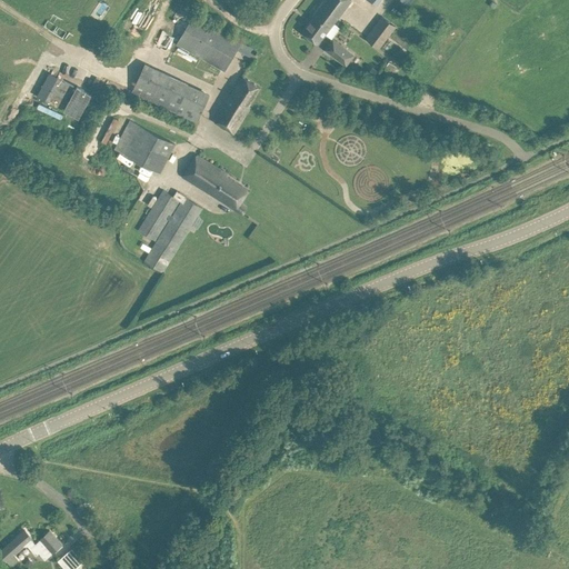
[(340,27),(333,22),(350,0),(325,0),(302,31),(318,42),(325,33),(331,38),(340,27)]
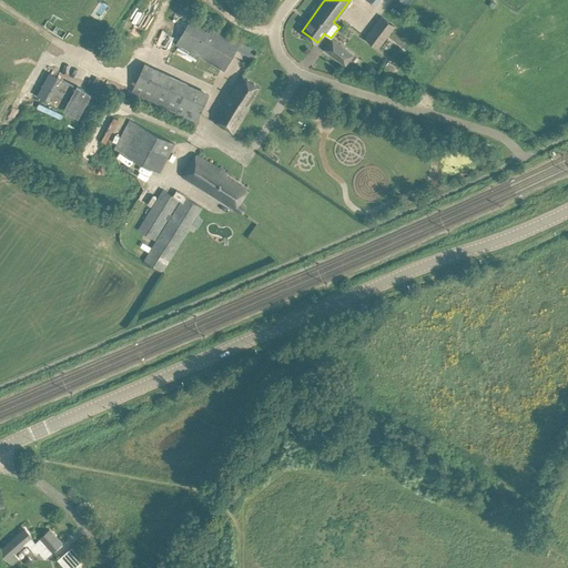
[(176,9),(163,32),(201,56),(201,57),(229,73),(242,51),(214,34),(213,36),(205,30),(206,27),(176,9)]
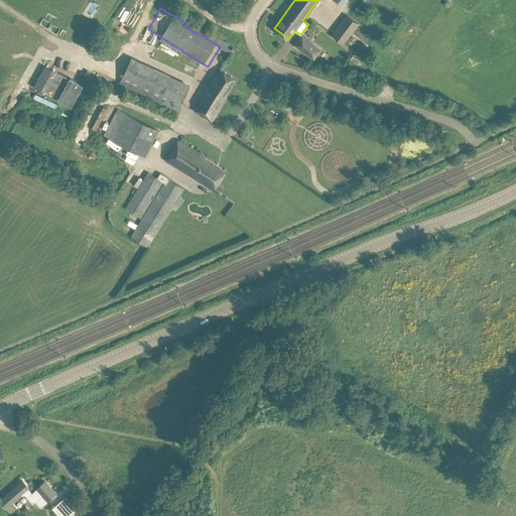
[(331,34),(344,44),(359,23),(347,14),(331,34)]
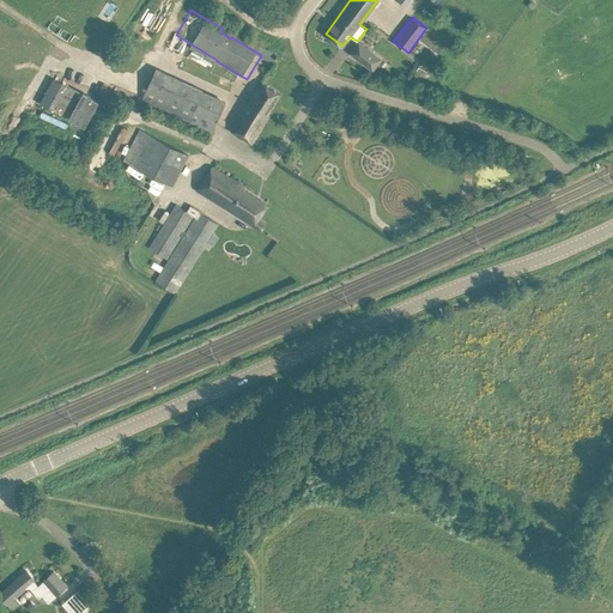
[(350,53),(372,70),(381,59),(359,42),(350,53)]
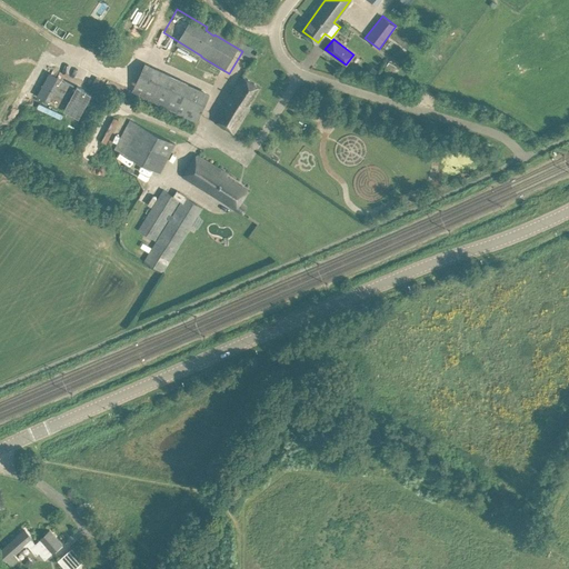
[(381,73),(389,78),(396,66),(389,61),(381,73)]
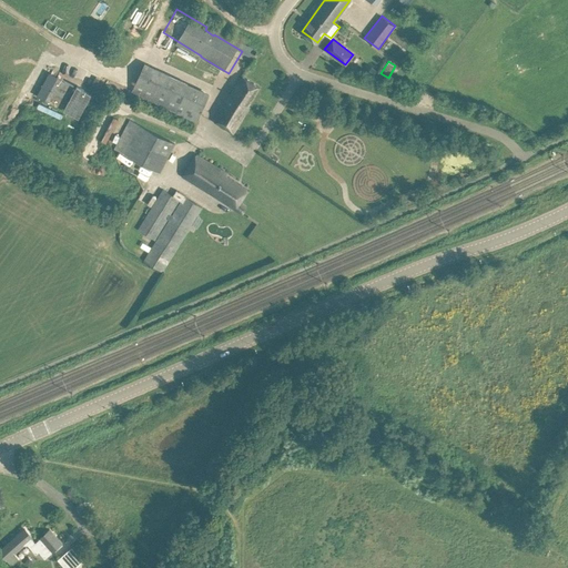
[(230,97),(229,95),(213,120),(233,133),(250,105),(249,105),(261,87),(242,75),(230,97)]
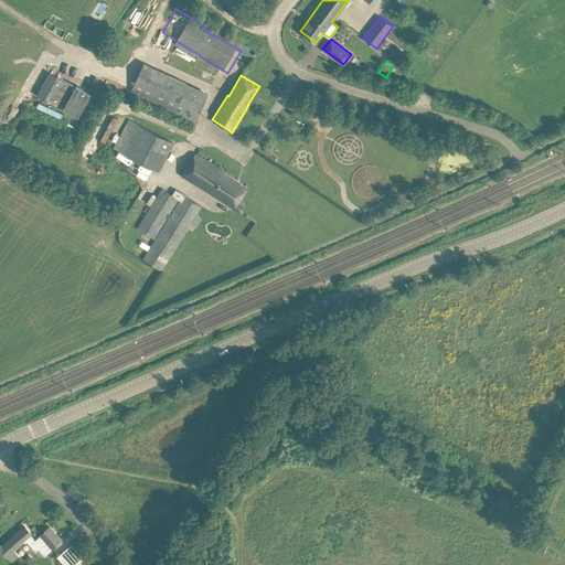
[(76,84),(74,88),(72,88),(74,86),(57,77),(45,99),(62,108),(71,91),(73,92),(63,108),(78,116),(92,92),(76,84)]
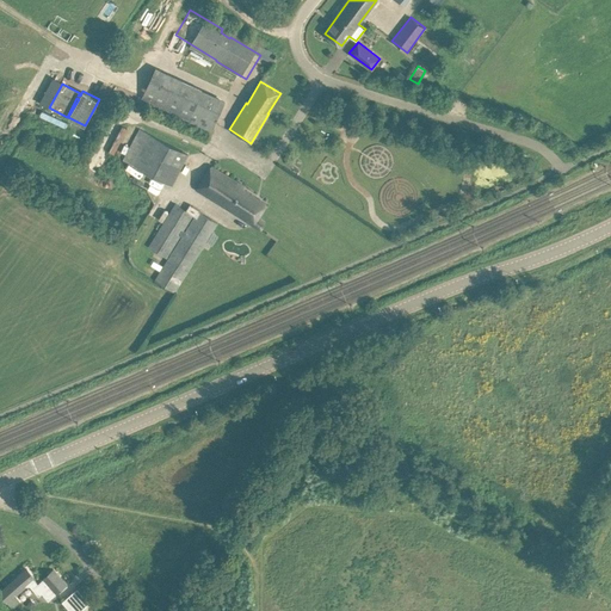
[(147,84),(139,103),(213,133),(220,113),(147,84)]
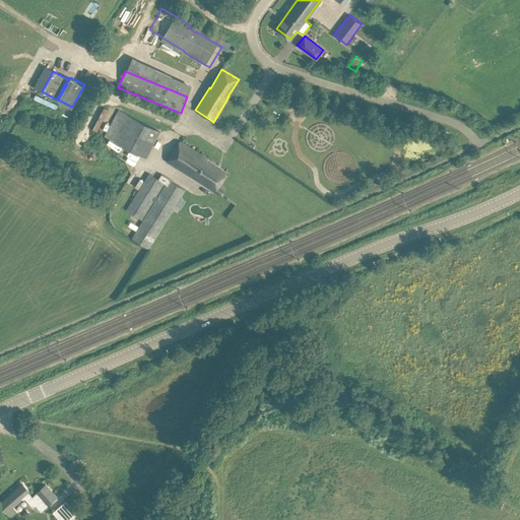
[(90,128),(95,130),(107,110),(102,108),(90,128)]
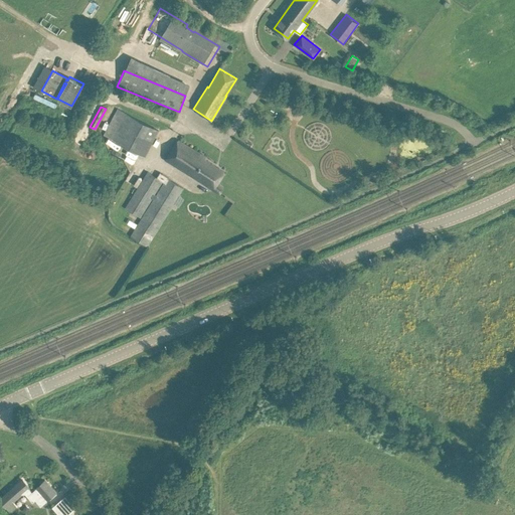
[(104,135),(145,156),(158,130),(118,109),(104,135)]
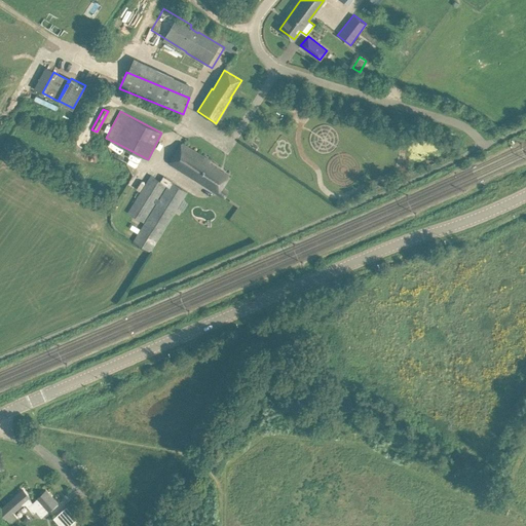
[(210,161),(211,160),(182,143),(168,162),(194,178),(224,197),(228,191),(221,187),(229,175),(210,161)]
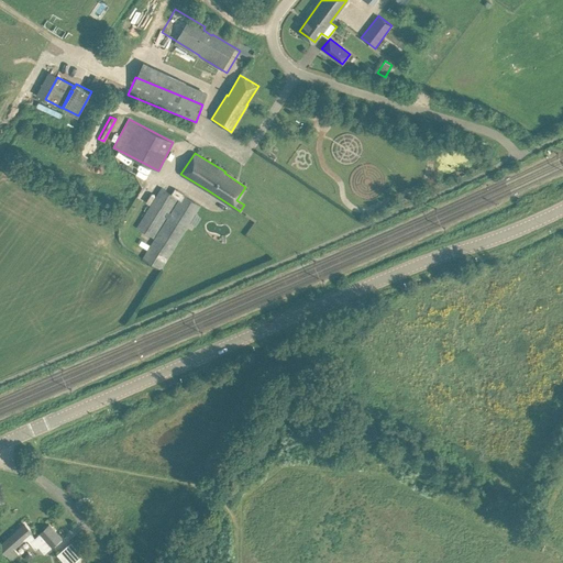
[(183,194),(175,188),(172,194),(162,187),(136,228),(153,238),(178,197),(179,198),(143,258),(162,269),(200,205),(183,194)]
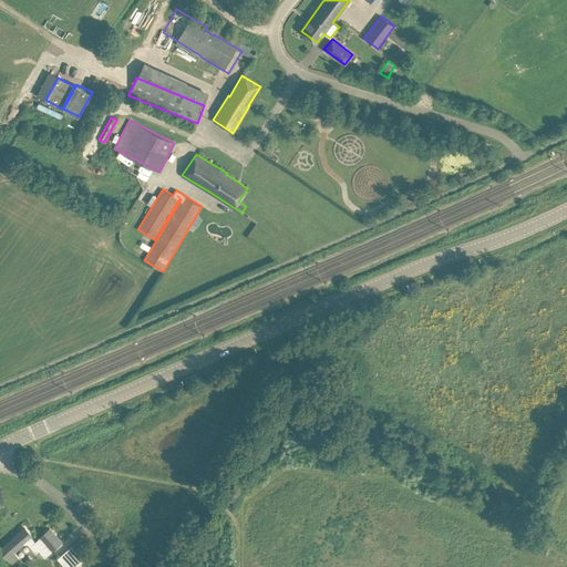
[(51,550),(61,542),(50,528),(40,537),(35,542),(31,536),(24,528),(0,549),(12,564),(20,557),(16,553),(27,542),(37,553),(45,545),(51,550)]
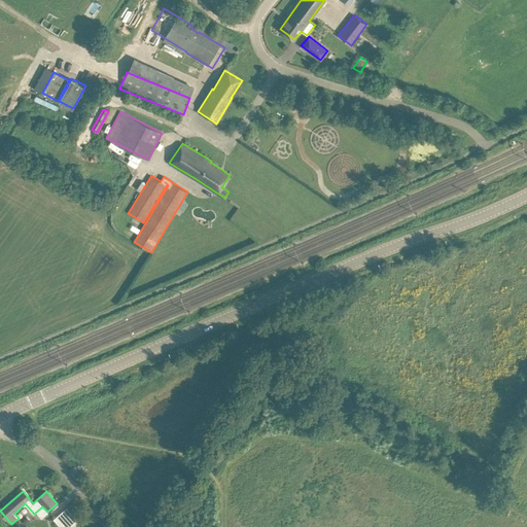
[(65,506),(53,518),(60,526),(68,526),(77,519),(65,506)]
